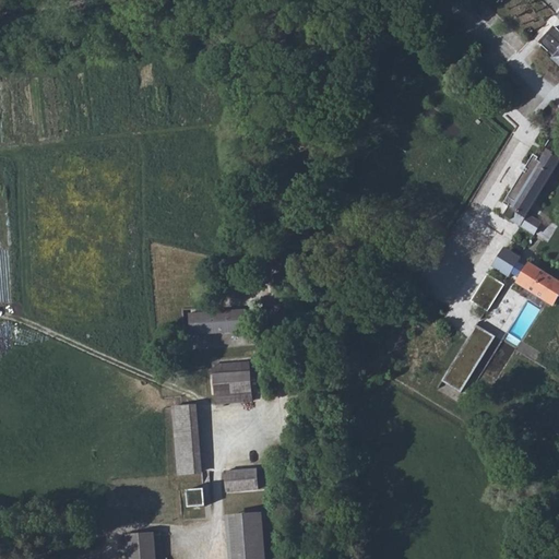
[(558,30),(555,27),(539,43),(543,46),(542,46),(555,58),(554,59),(558,64),(558,30)]
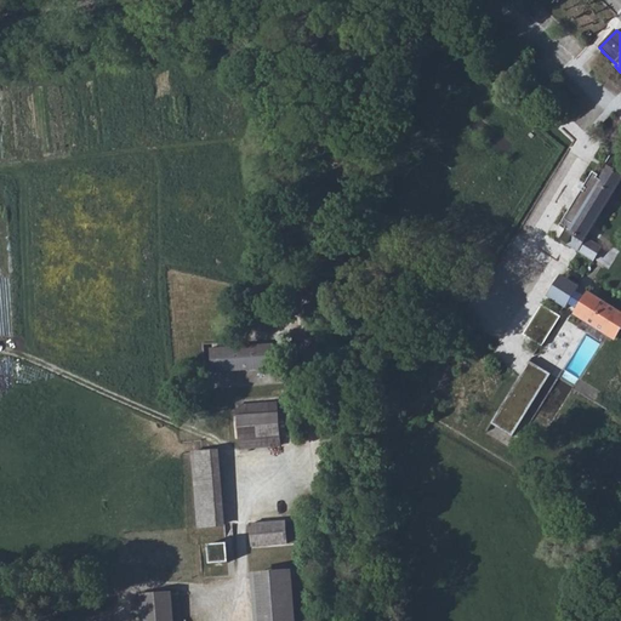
[(619,160),(614,158),(599,182),(596,180),(598,176),(593,174),(560,227),(565,231),(560,239),(593,260),(602,248),(586,238),(620,181),(620,155),(619,160)]
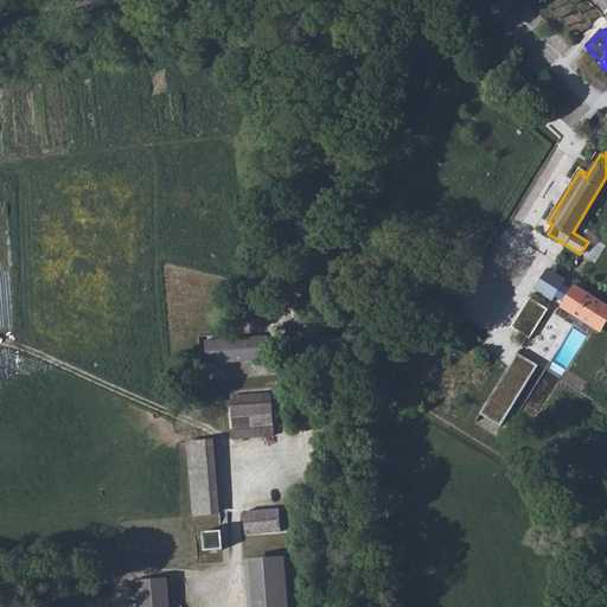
[(549,267),(536,289),(556,302),(570,280),(549,267)]
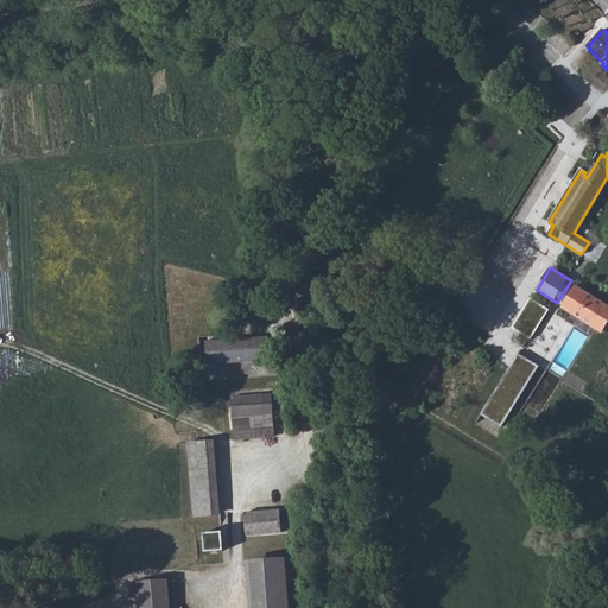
[(603,333),(607,324),(607,306),(576,287),(563,308),(584,321),(603,333)]
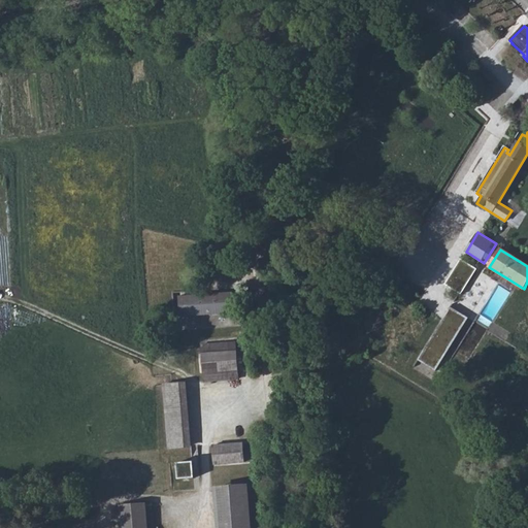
[(476,269),(461,259),(444,285),(461,295),(476,269)]
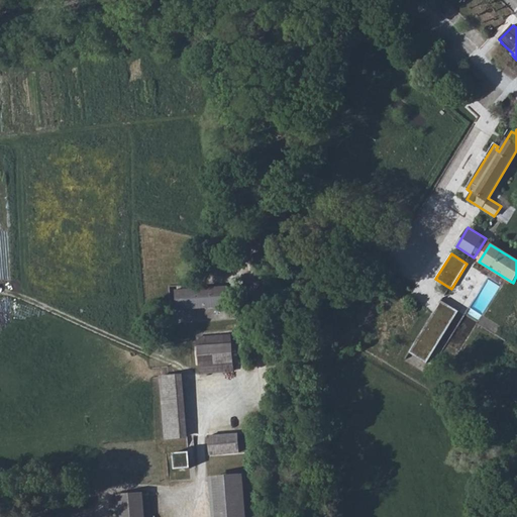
[(177,309),(230,309),(230,289),(177,289),(177,309)]
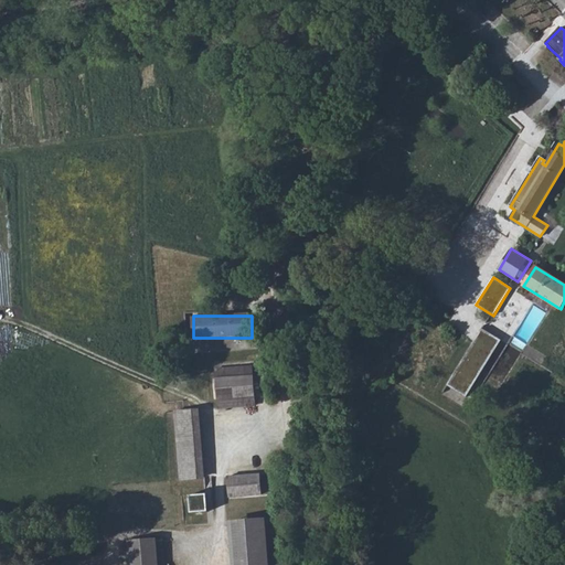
[(501,340),(481,328),(446,385),(466,397),(501,340)]
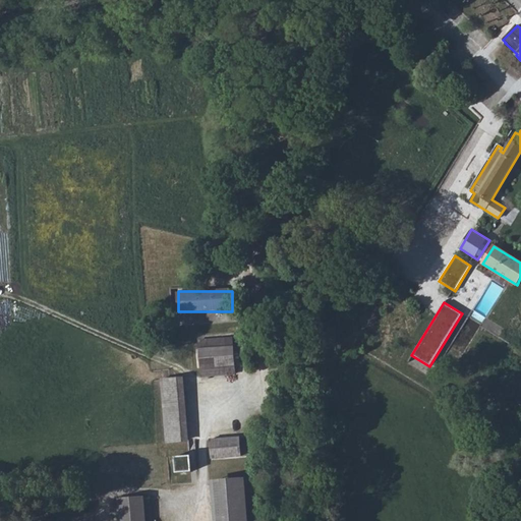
[(232,338),(199,341),(201,377),(235,374),(232,338)]
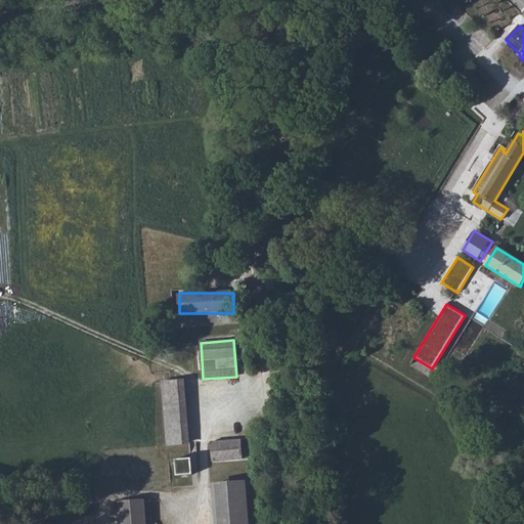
[(180,444),(197,443),(191,380),(175,381),(180,444)]
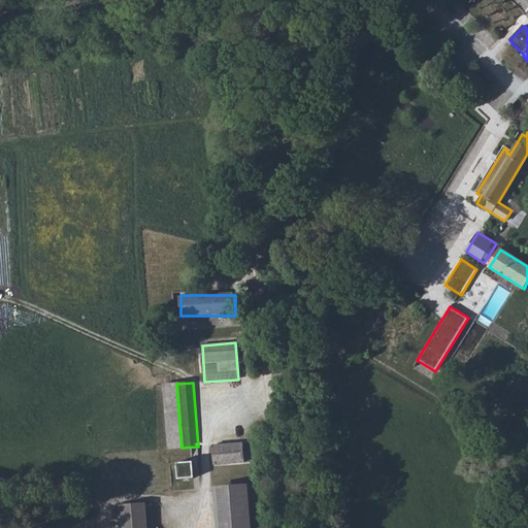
[(242,443),(212,446),(215,465),(244,463),(242,443)]
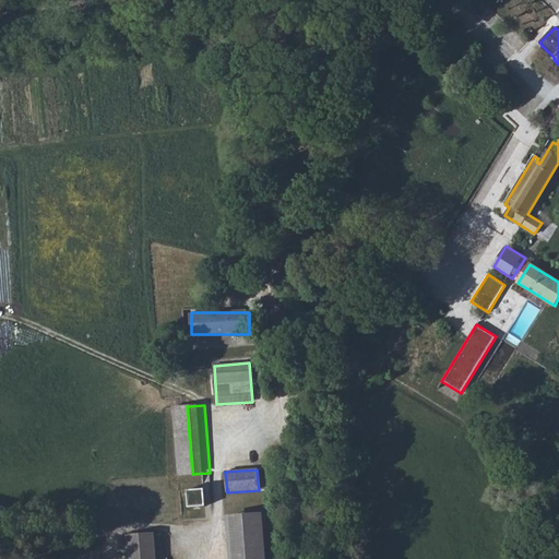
[(204,489),(187,490),(189,508),(205,507),(204,489)]
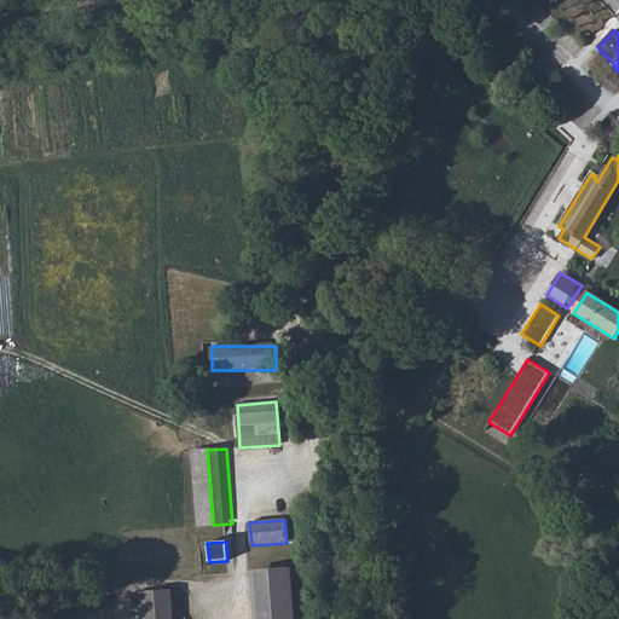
[(291,618),(289,570),(254,572),(256,618),(291,618)]
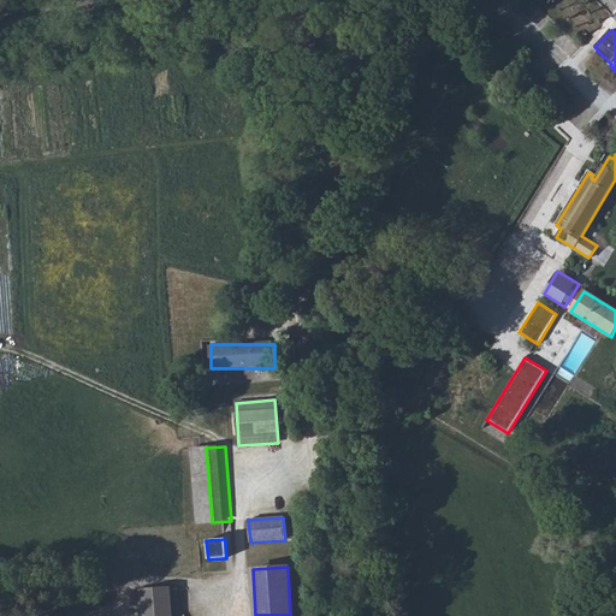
[(172,615),(170,587),(140,590),(141,615),(172,615)]
